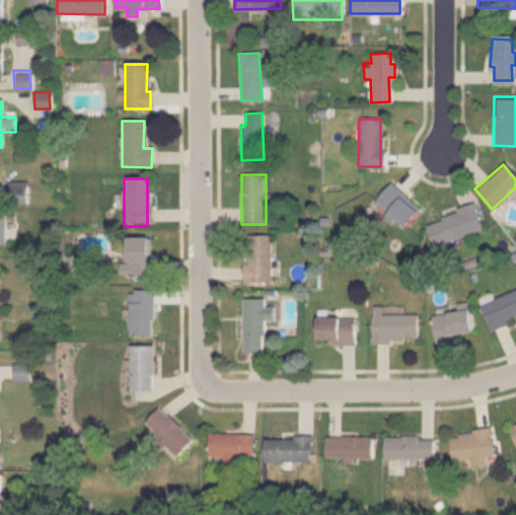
[(389,181),(417,207),(400,225),(372,200),(389,181)]
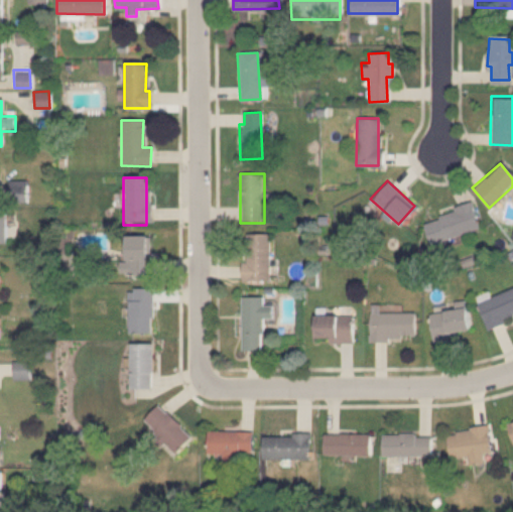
[(422,225),(436,221),(437,218),(454,213),(453,207),(471,201),(480,229),(428,245),(422,225)]
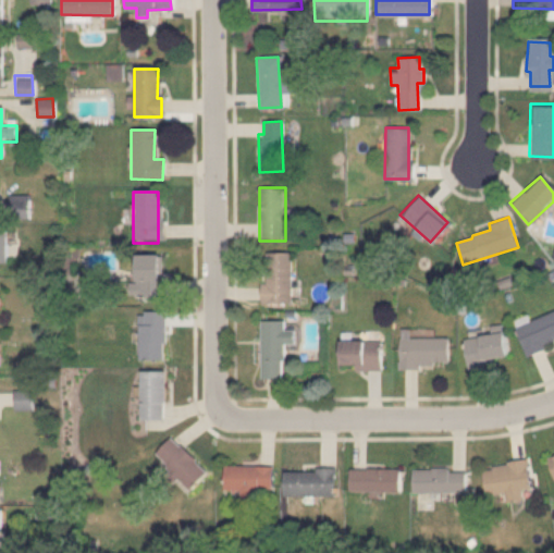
[(258,255),(290,254),(291,302),(259,303),(258,255)]
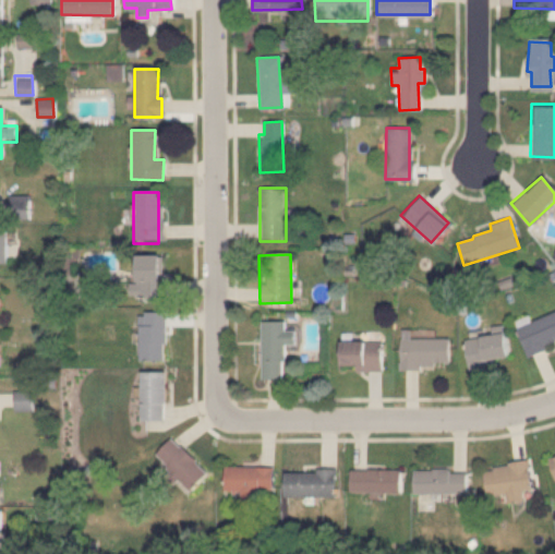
[(134,260),(158,259),(159,299),(134,299),(134,260)]
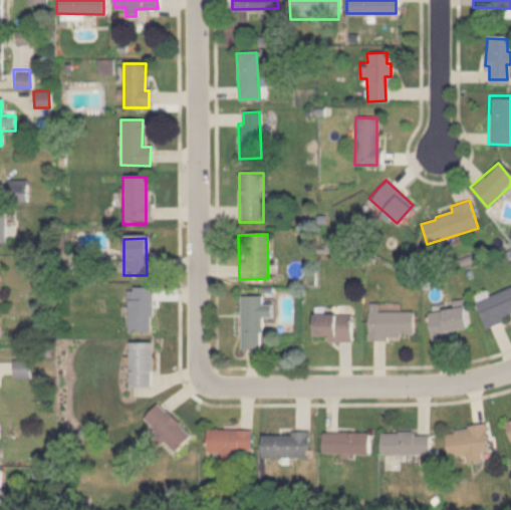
[(510,285),(473,302),(484,329),(510,317),(508,309),(510,307),(510,285)]
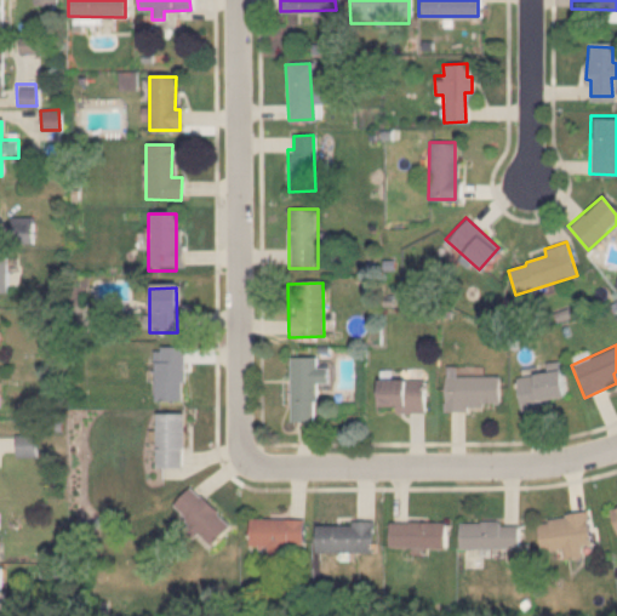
[(153,347),(182,348),(181,406),(152,406),(153,347)]
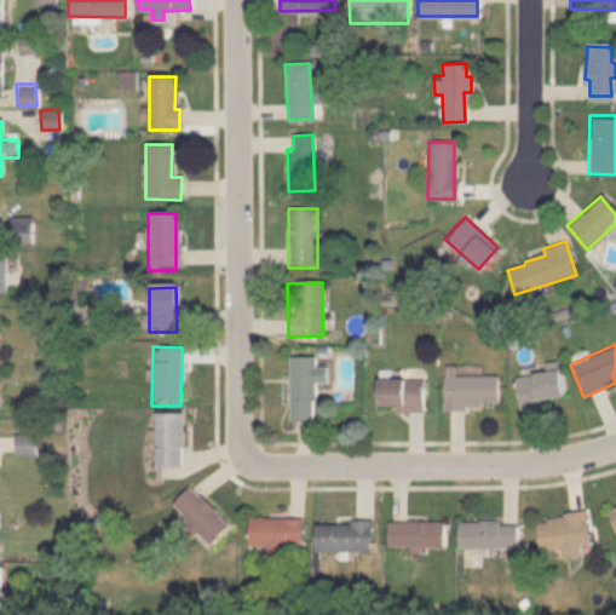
[(288,356),(312,355),(314,368),(323,368),(323,381),(314,381),(314,421),(289,421),(288,356)]
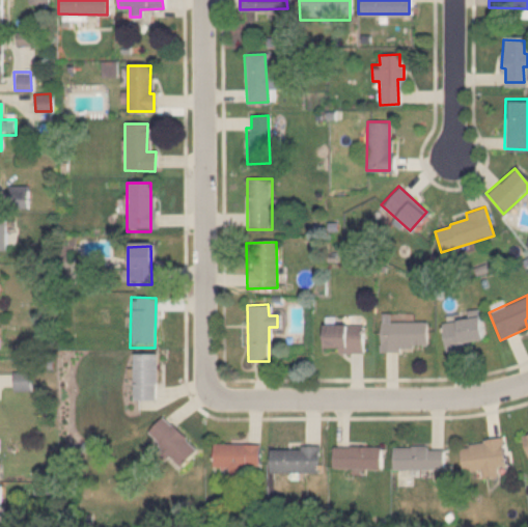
[(441,324),(477,320),(480,344),(444,349),(441,324)]
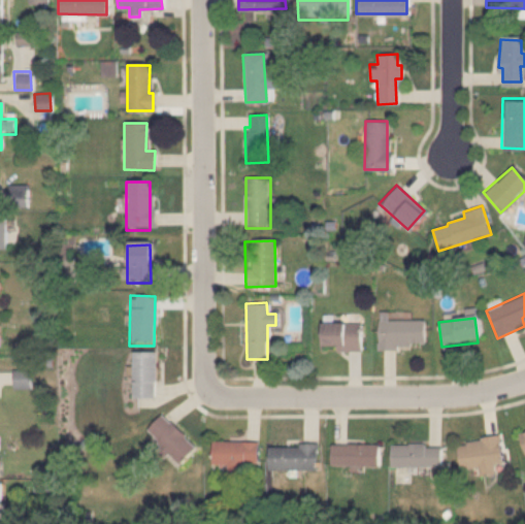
[(379,322),(423,320),(424,342),(396,344),(396,350),(380,351),(379,322)]
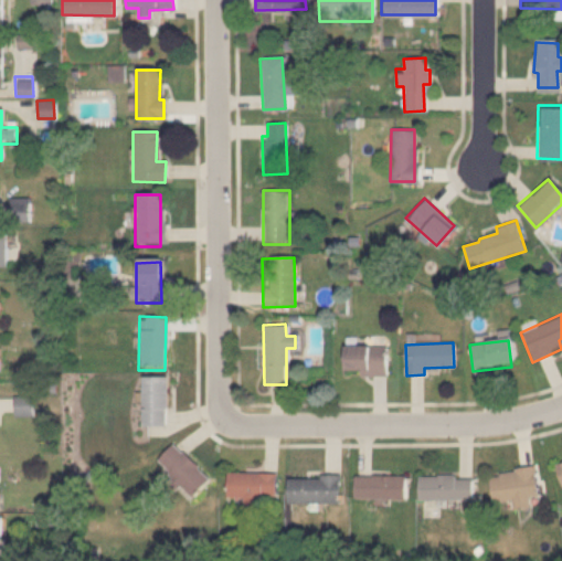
[(341,346),(383,347),(383,374),(341,374),(341,346)]
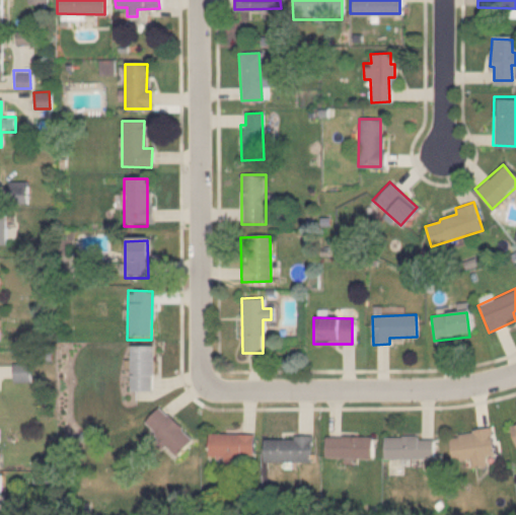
[(129,346),(129,393),(152,392),(151,346),(129,346)]
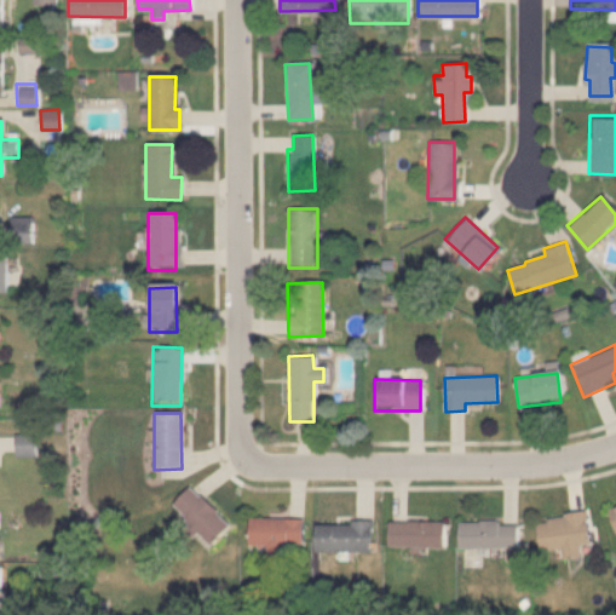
[(32,460),(32,441),(16,441),(16,460),(32,460)]
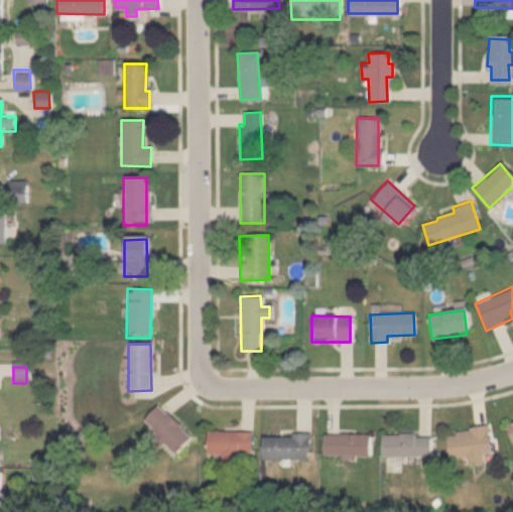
[(155,407),(189,438),(175,455),(163,443),(159,449),(149,439),(155,433),(142,421),(155,407)]
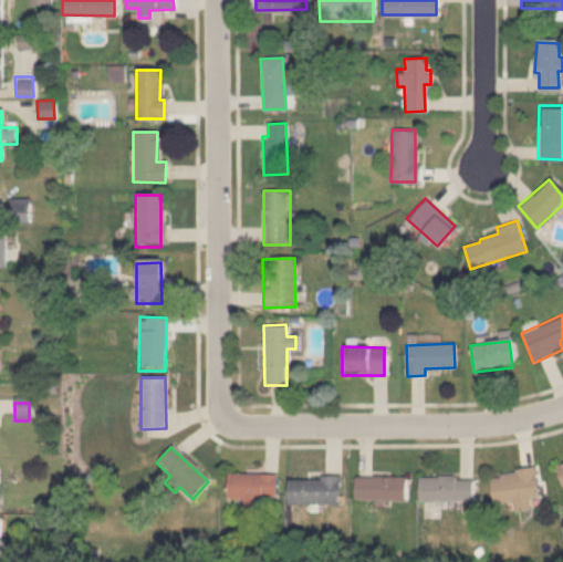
[(562,464),(551,468),(560,492),(562,490),(562,464)]
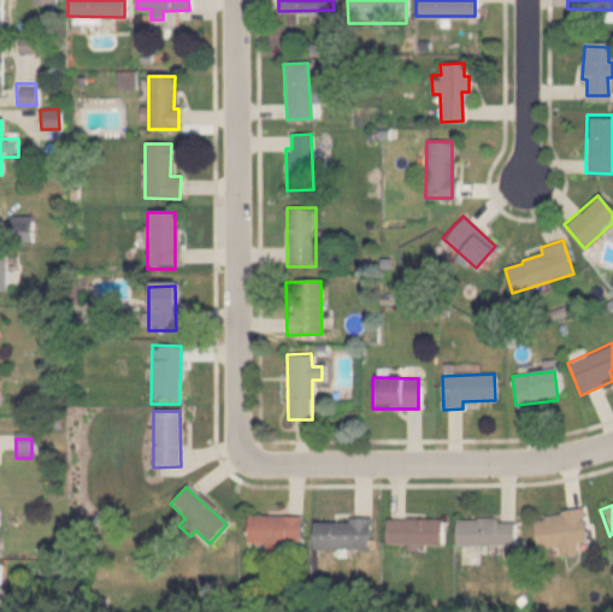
[(582,511),(587,541),(577,542),(578,553),(558,557),(556,547),(538,551),(532,519),(582,511)]
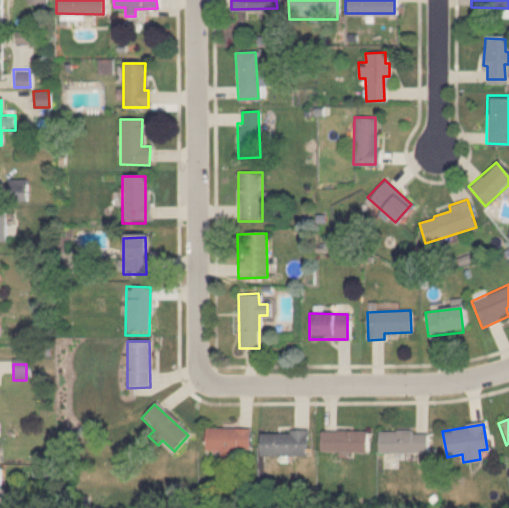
[(206,429),(250,429),(250,456),(205,456),(206,429)]
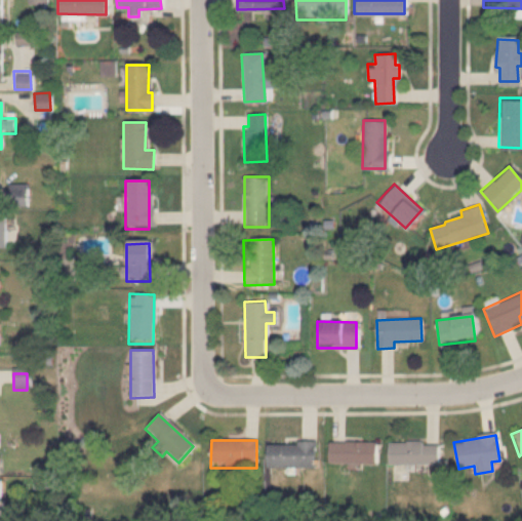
[(389,444),(436,442),(437,463),(390,466),(389,444)]
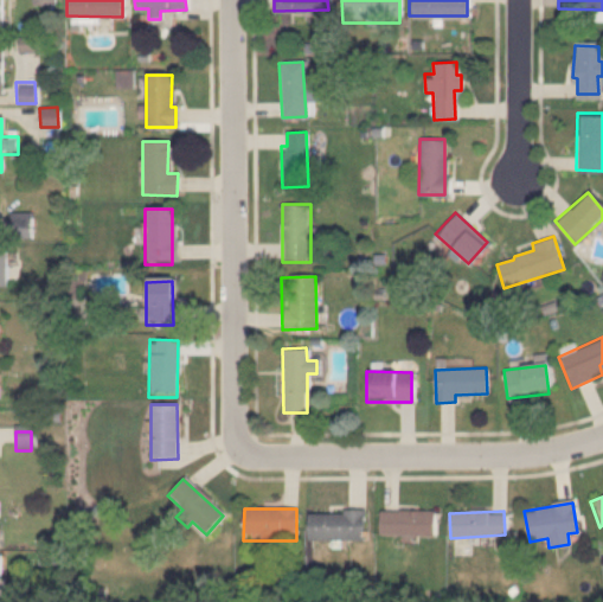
[(379,512),(435,512),(435,536),(379,536),(379,512)]
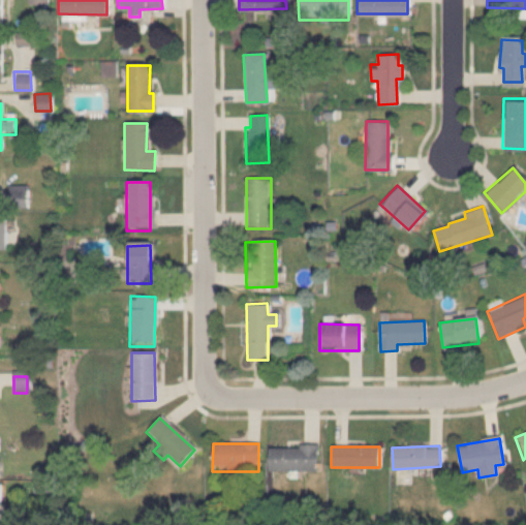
[(269,449),(314,448),(314,470),(269,471),(269,449)]
